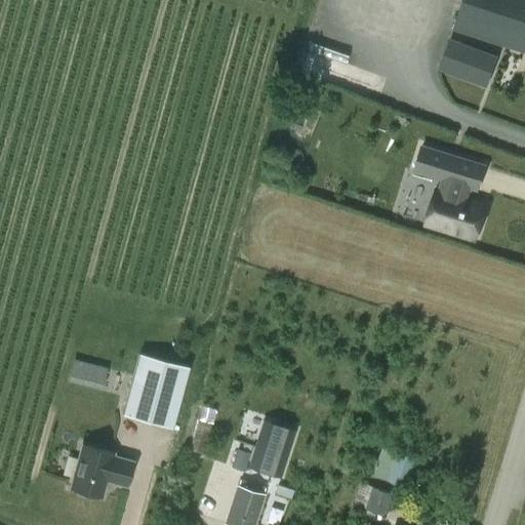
[(524,0),(462,0),(452,31),(524,53),(524,0)]
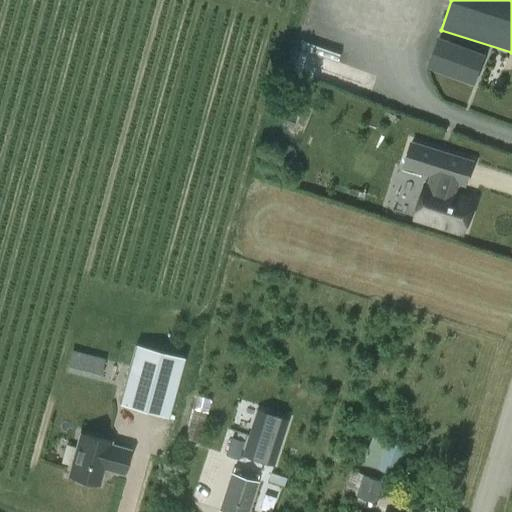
[(439,37),(427,68),(473,85),(485,55),(439,37)]
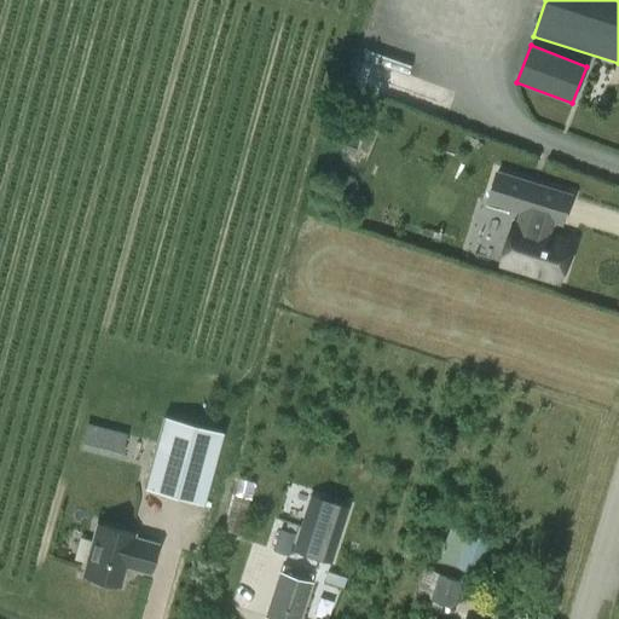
[(489,264),(542,283),(556,243),(527,235),(531,220),(548,225),(556,197),(482,175),(476,200),(519,212),(513,230),(497,226),(489,264)]
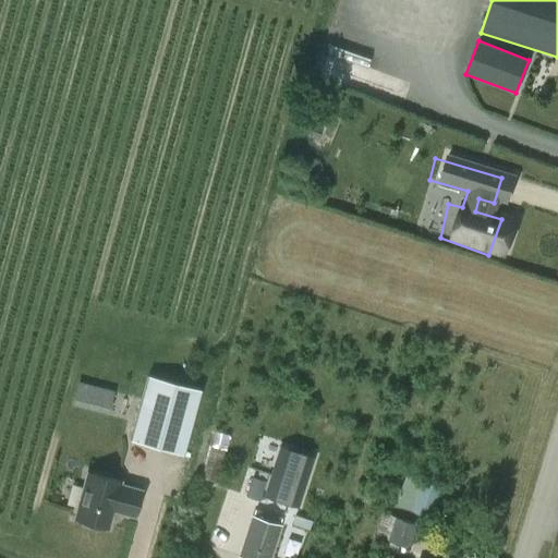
[(130,440),(182,455),(201,389),(147,376),(130,440)]
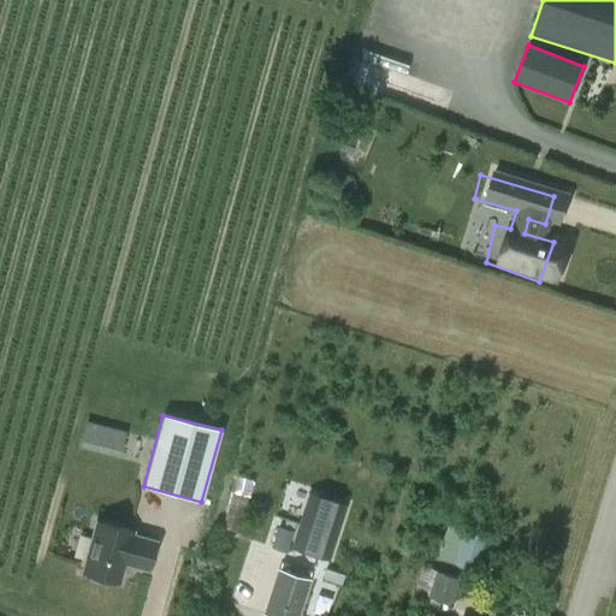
[(116,455),(124,432),(83,418),(75,440),(116,455)]
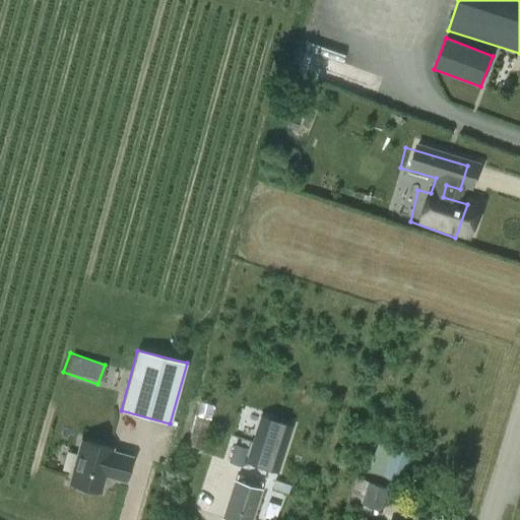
[(246,462),(277,472),(291,427),(260,416),(246,462)]
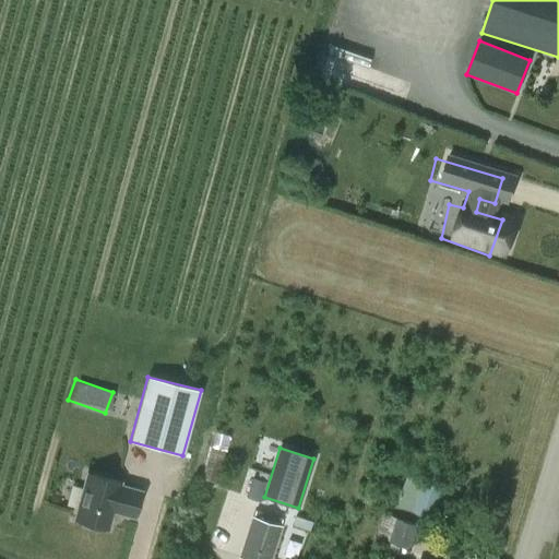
[(224,452),(211,449),(209,456),(202,479),(203,479),(215,484),(224,452)]
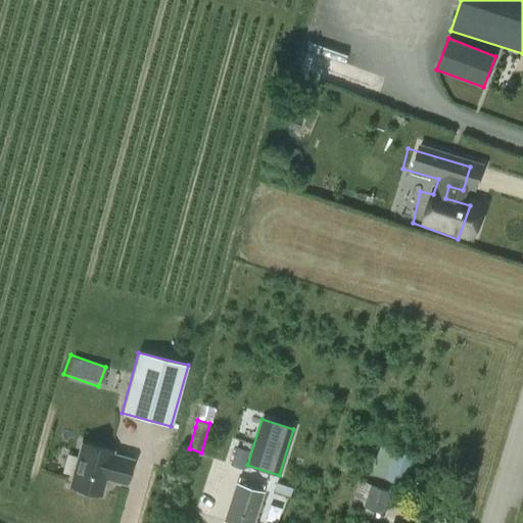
[(132,461),(111,455),(112,452),(94,446),(82,443),(69,486),(76,488),(79,492),(89,495),(94,493),(100,495),(105,476),(112,478),(112,480),(126,484),(132,461)]
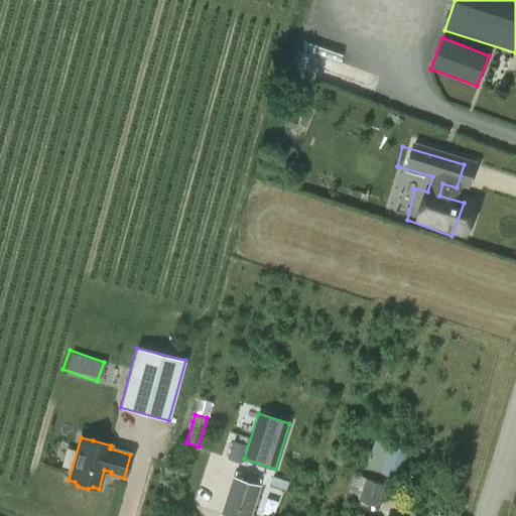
[(375,439),(366,469),(400,480),(409,450),(375,439)]
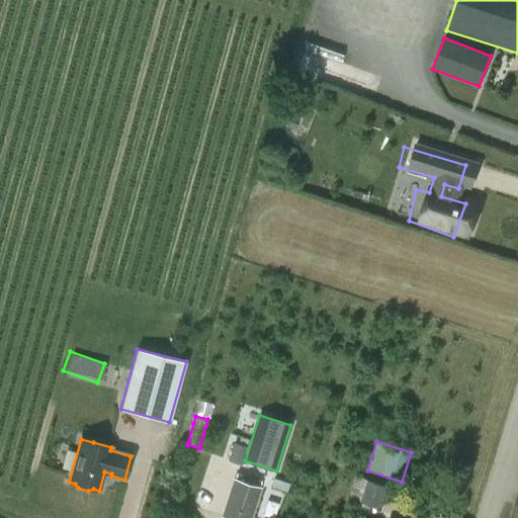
[(241,464),(247,447),(235,443),(229,460),(241,464)]
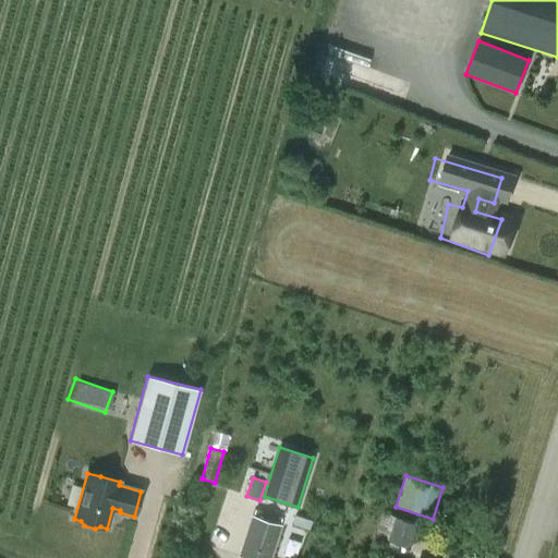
[(254,511),(240,555),(249,557),(267,557),(281,519),(254,511)]
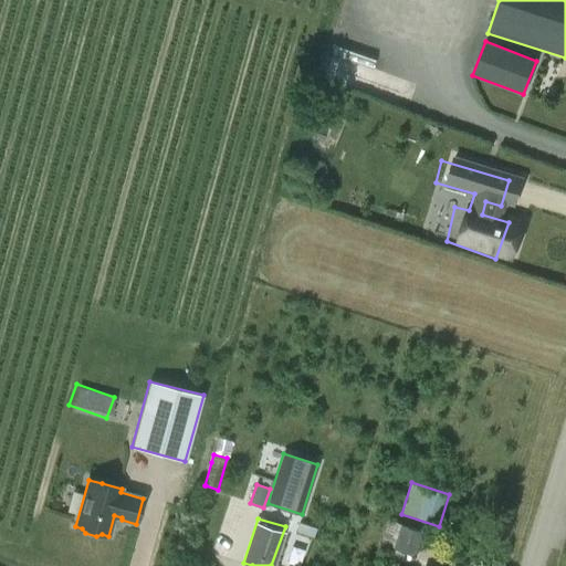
[(402,564),(406,552),(418,556),(425,532),(401,524),(389,521),(381,545),(391,548),(389,559),(402,564)]
